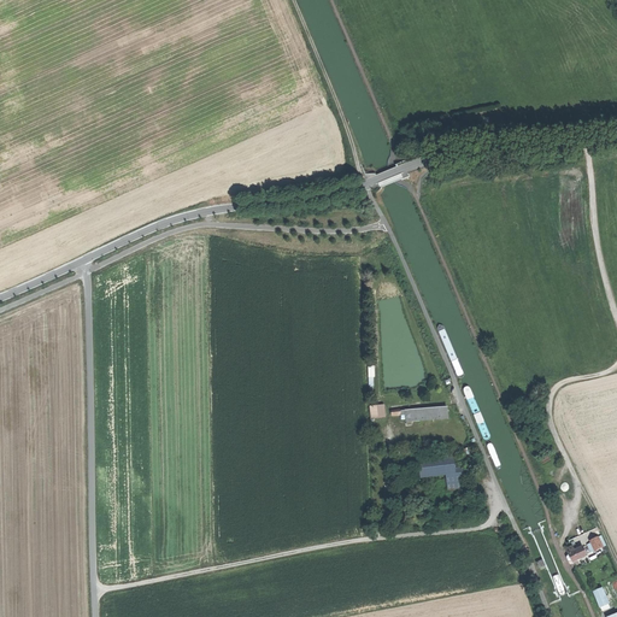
[(370,407),(370,417),(386,417),(385,406),(370,407)]
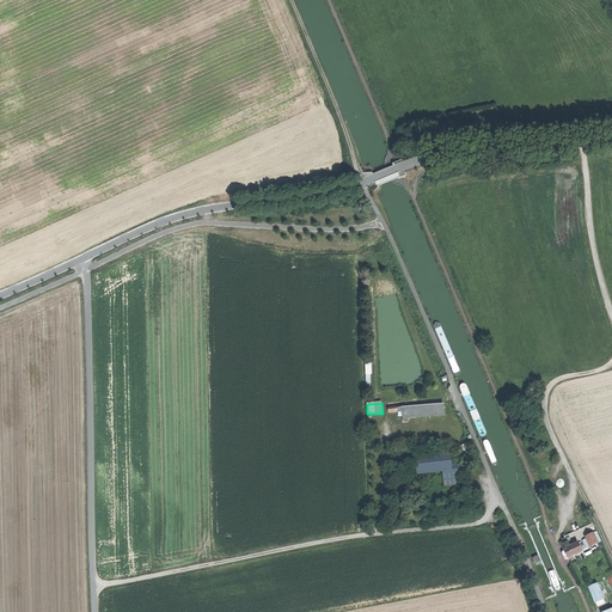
[(404,411),(404,417),(446,415),(445,404),(398,408),(399,411),(404,411)]
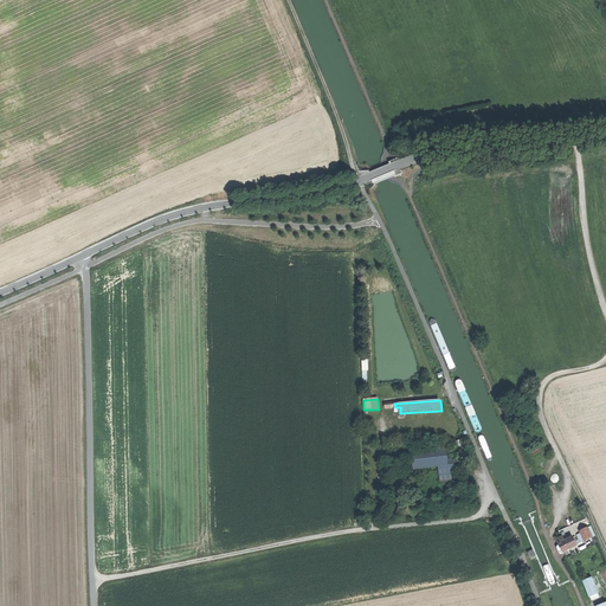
[(445,461),(444,449),(408,452),(411,470),(436,468),(438,484),(456,482),(453,459),(445,461)]
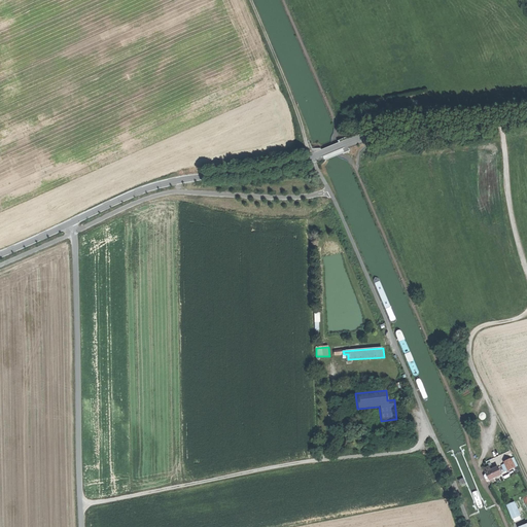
[(504,461),(510,470),(515,467),(511,458),(504,461)]
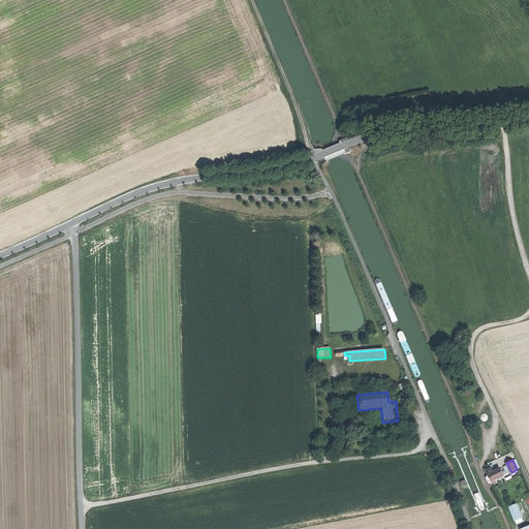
[(491,479),(491,480),(502,476),(500,469),(496,471),(494,472),(489,474),(491,479)]
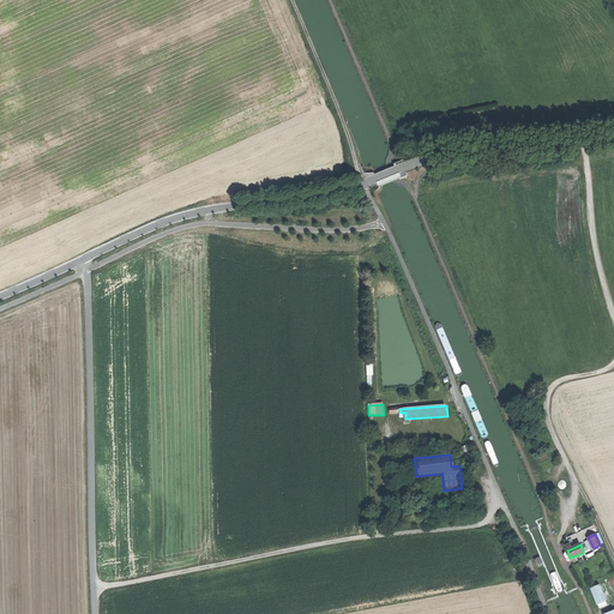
[(593,589),(599,603),(606,601),(600,587),(593,589)]
